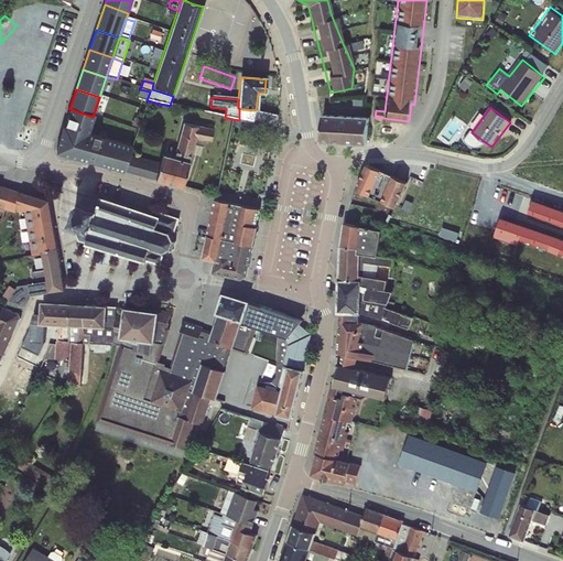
[(239,108),(239,120),(252,123),(256,111),(242,109),(239,108)]
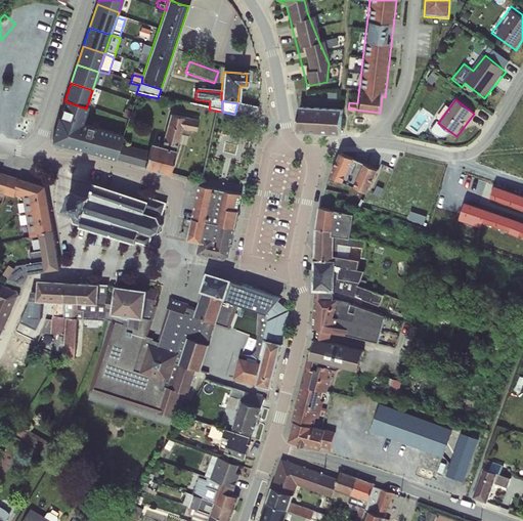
[(86,109),(66,101),(59,121),(58,120),(51,143),(81,152),(81,149),(90,152),(90,155),(115,161),(118,148),(122,137),(82,126),(87,109),(86,109)]
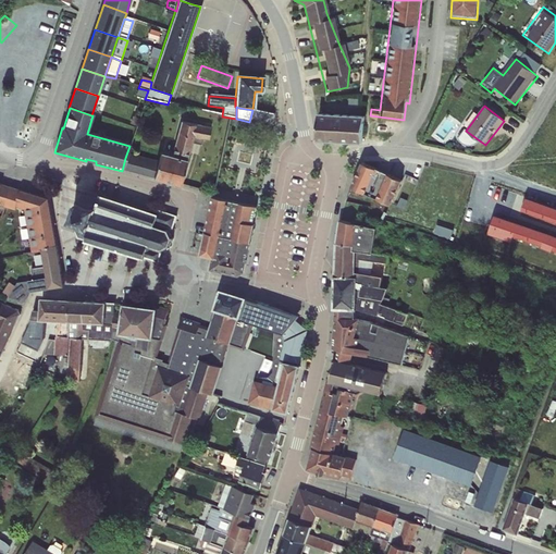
[(252,110),(249,122),(273,126),(274,114),(252,110)]
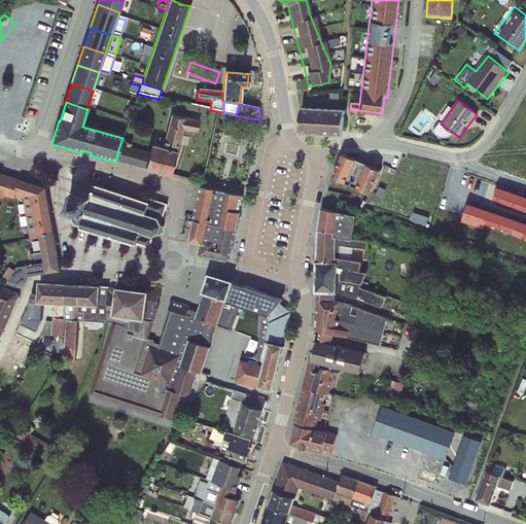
[(300,106),(299,135),(343,136),(345,108),(300,106)]
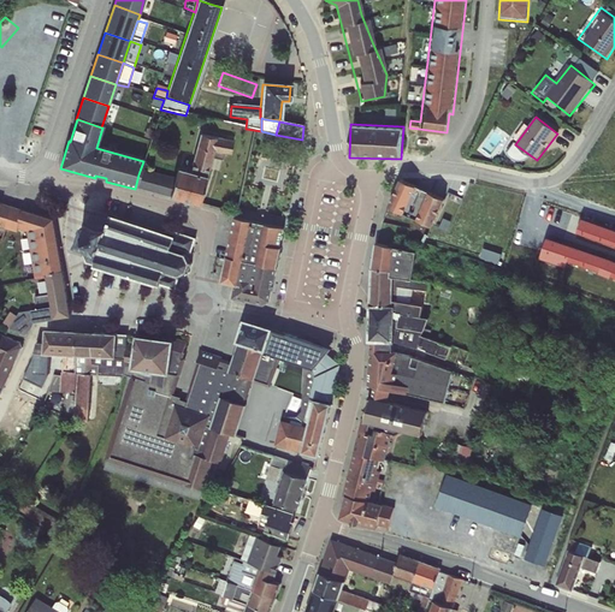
[(497,128),(479,152),(495,162),(512,137),(497,128)]
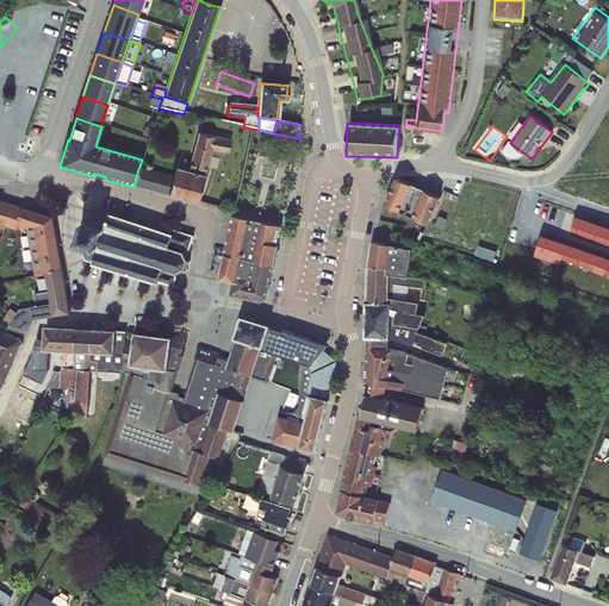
[(228,155),(231,143),(196,135),(191,158),(190,163),(206,168),(211,151),(228,155)]
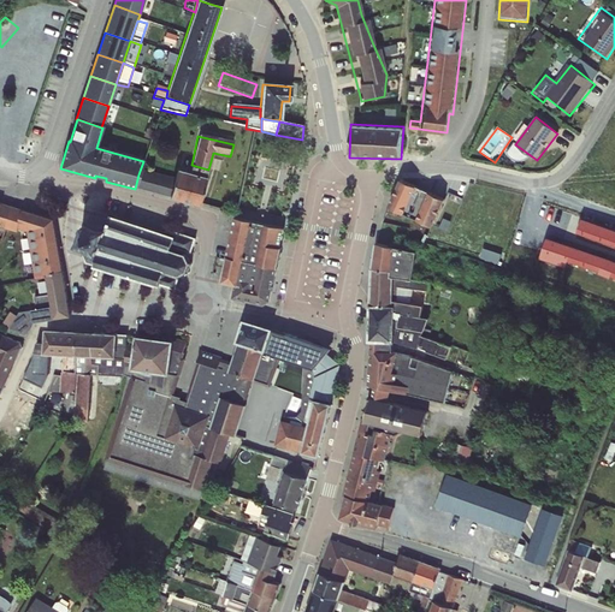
[(178,171),(190,173),(191,165),(193,160),(182,158),(178,171)]
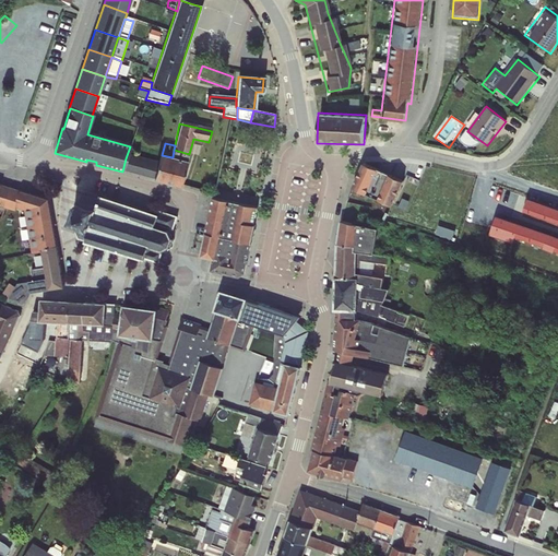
[(157,167),(154,180),(180,188),(188,162),(173,157),(162,155),(161,155),(157,167)]
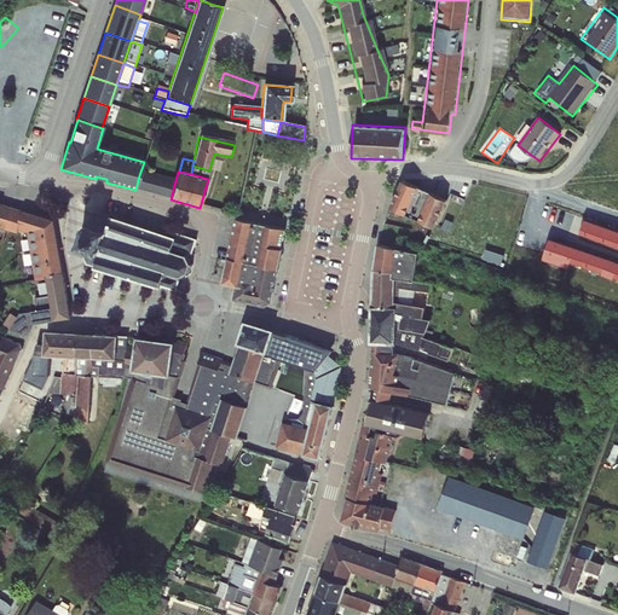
[(139,175),(136,190),(145,193),(149,178),(139,175)]
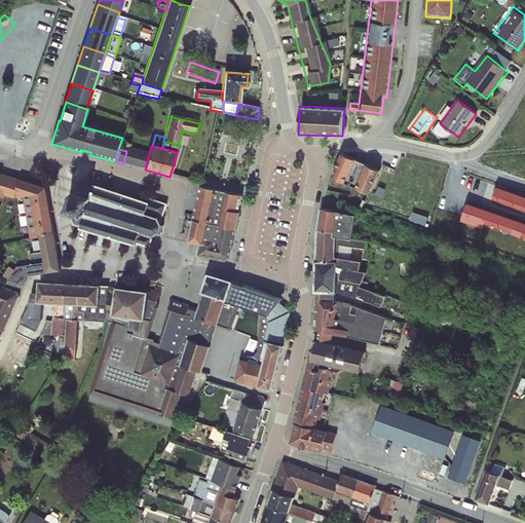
[(126,151),(123,164),(130,165),(134,153),(126,151)]
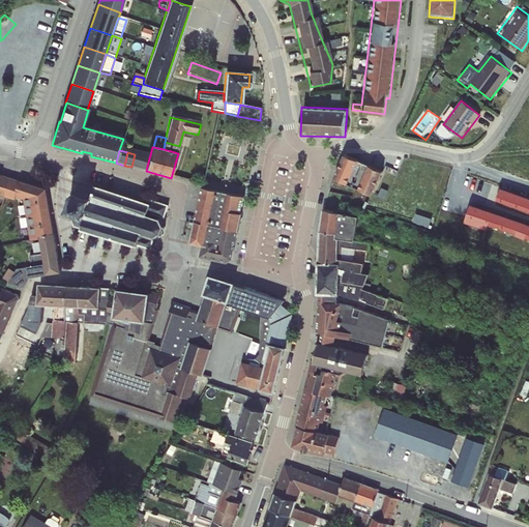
[(383,171),(343,152),(331,178),(372,196),(383,171)]
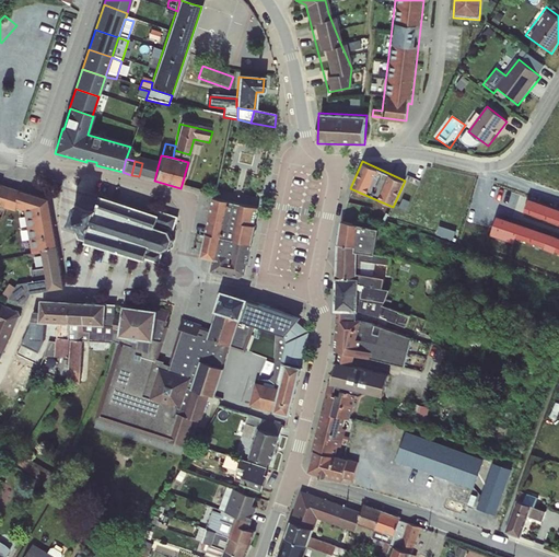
[(142,163),(139,176),(146,178),(149,165),(142,163)]
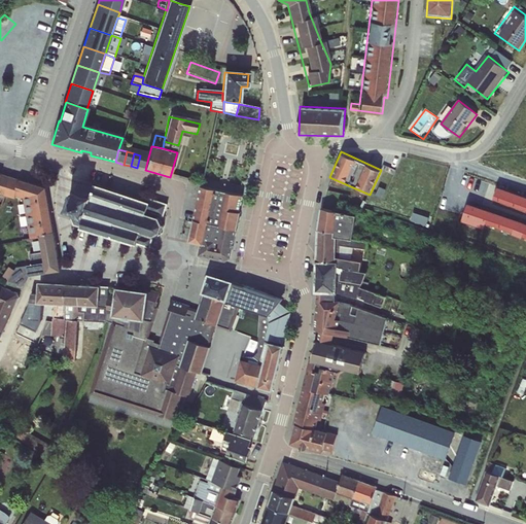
[(140,155),(137,168),(145,170),(148,158),(140,155)]
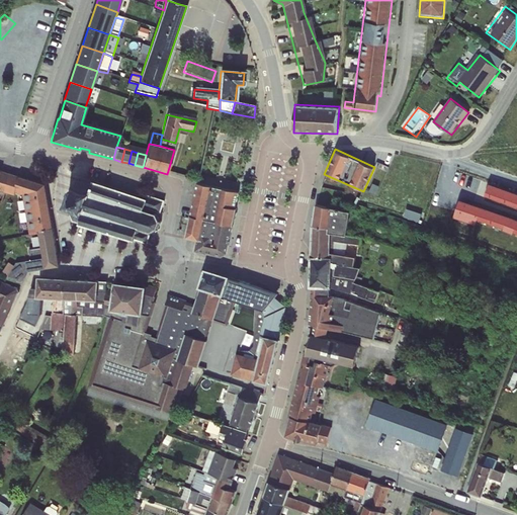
[(3,174),(0,183),(0,194),(13,199),(15,194),(20,180),(3,174)]
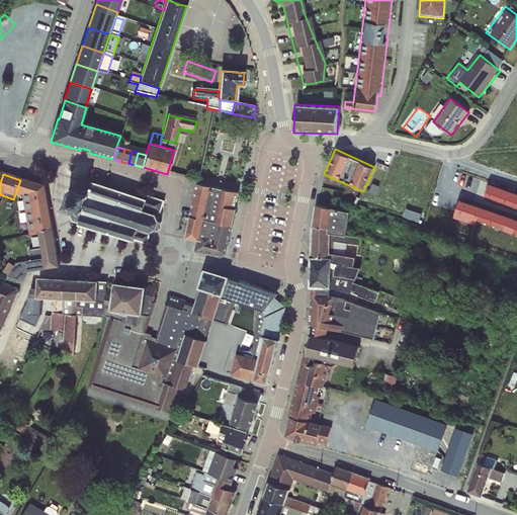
[(20,180),(15,194),(22,197),(29,238),(38,236),(53,233),(45,187),(20,180)]
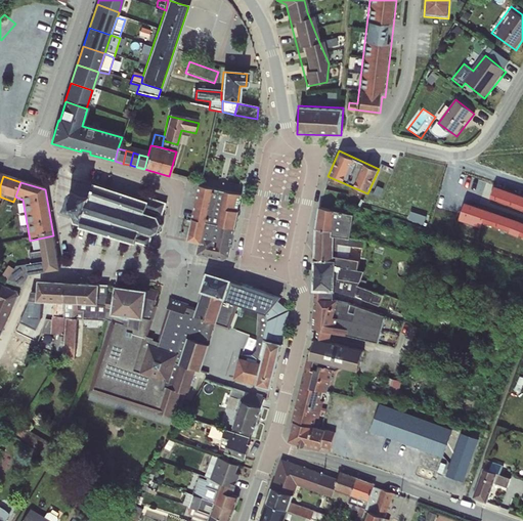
[(68,207),(67,211),(72,213),(70,220),(73,226),(80,228),(80,229),(135,246),(135,245),(148,249),(150,240),(153,240),(153,237),(158,235),(159,236),(160,234),(159,233),(161,228),(163,228),(162,225),(161,225),(158,219),(159,218),(158,217),(158,216),(162,217),(166,206),(146,200),(145,203),(93,186),(93,187),(80,183),(76,193),(73,192),(71,197),(72,198),(69,207),(68,207)]
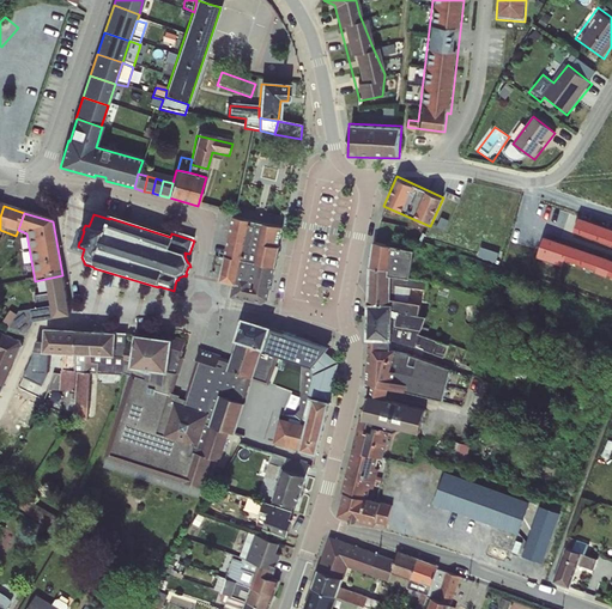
[(538,257),(611,280),(611,229),(576,218),(568,242),(545,235),(538,257)]
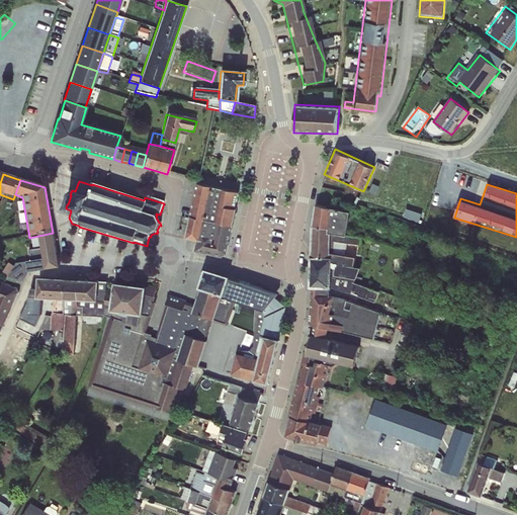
[(196,185),(189,220),(190,220),(231,229),(232,229),(236,211),(235,210),(238,194),(196,185)]
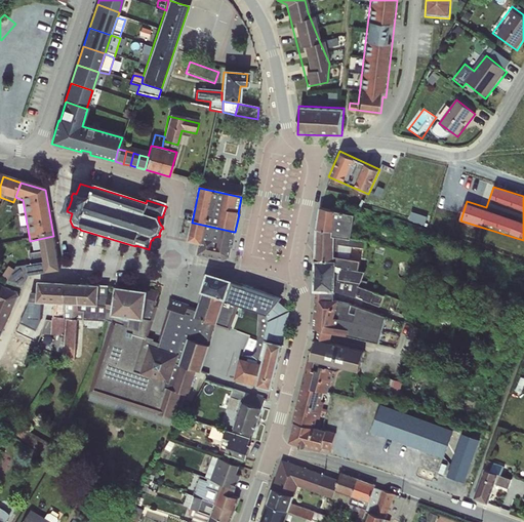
[(353,213),(318,207),(315,228),(331,230),(331,235),(350,239),(353,213)]
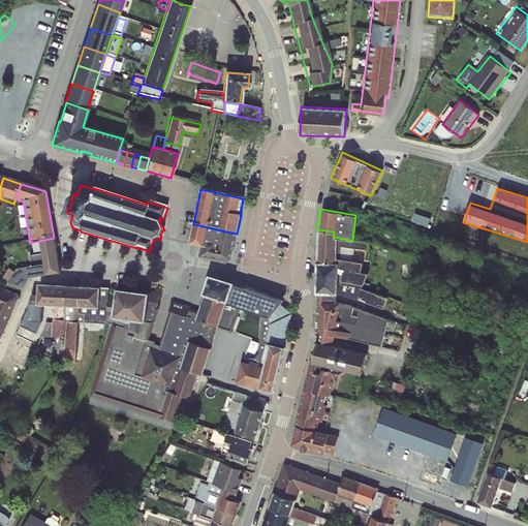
[(415,216),(414,223),(429,226),(431,219),(415,216)]
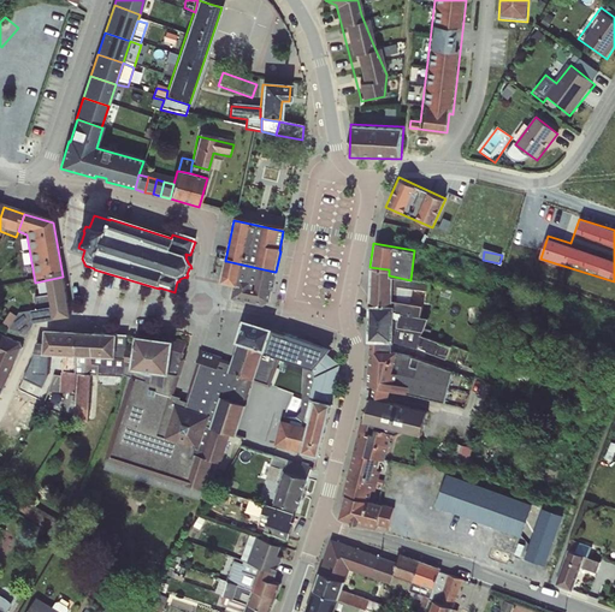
[(275,272),(226,261),(222,285),(235,287),(232,301),(253,306),(262,307),(268,303),(275,272)]
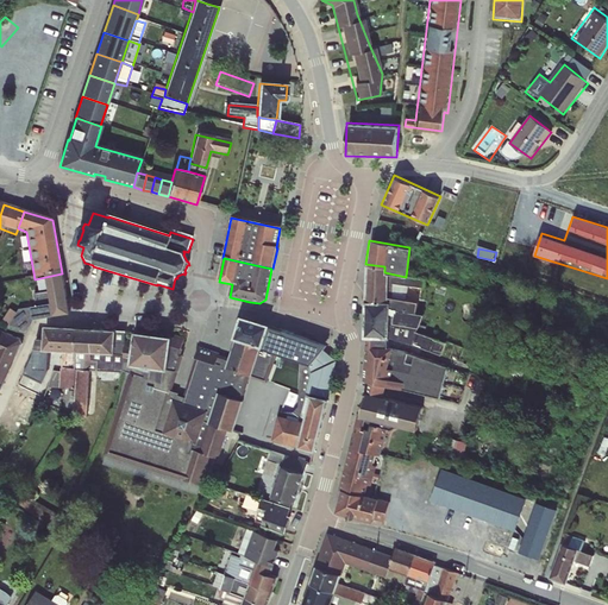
[(384,266),(365,264),(364,298),(388,300),(388,306),(415,312),(417,302),(388,297),(388,284),(421,290),(425,282),(406,277),(384,272),(384,266)]
